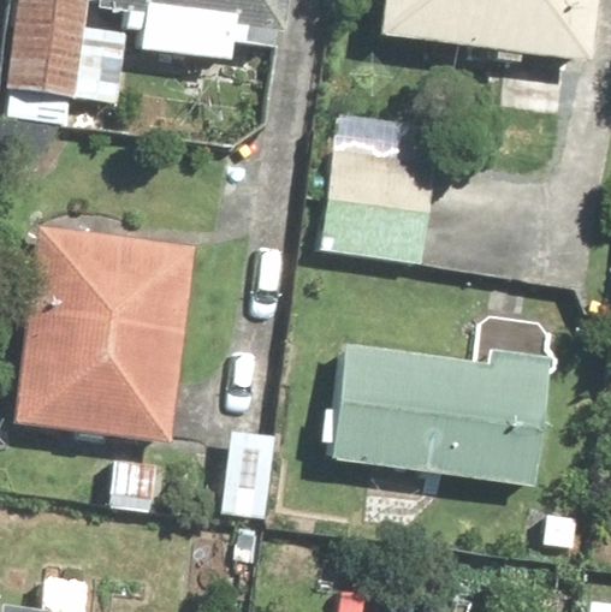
[(17,0),(3,120),(76,129),(79,100),(119,105),(129,31),(89,27),(92,0),(17,0)]
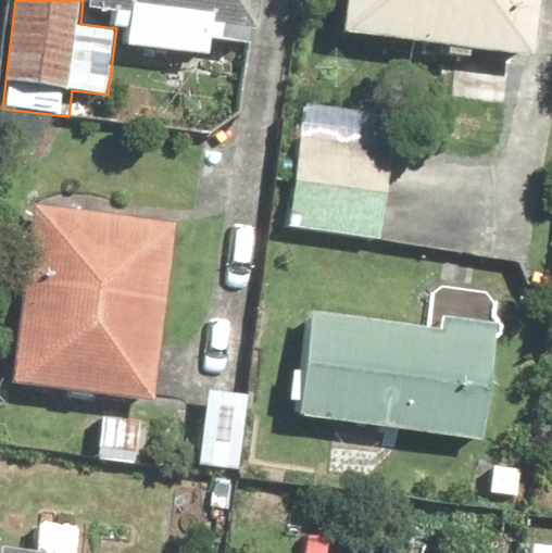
[(248,42),(250,23),(261,24),(263,1),(280,2),(280,0),(93,0),(92,7),(110,9),(109,26),(125,27),(124,41),(210,50),(211,39),(248,42)]
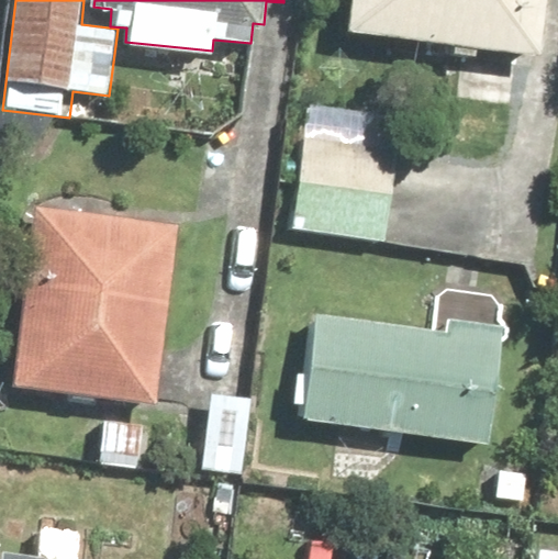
[(547,54),(551,0),(348,0),(346,34),(547,54)]
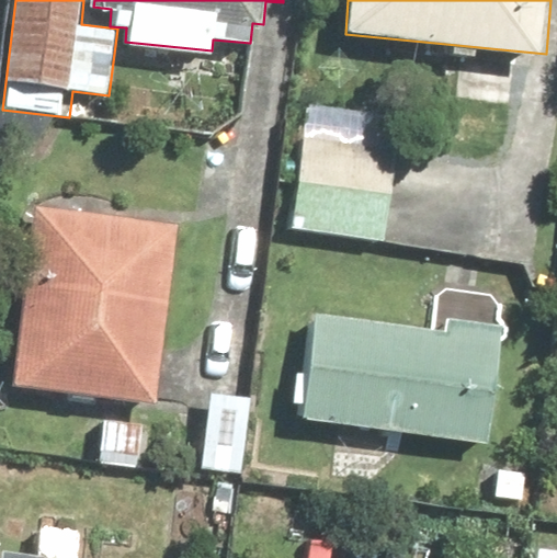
[(303,129),(288,230),(507,260),(520,159),(303,129)]
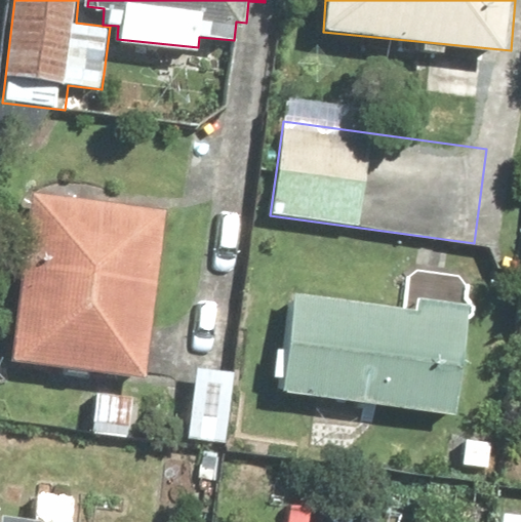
[(166,210),(32,194),(11,359),(146,375),(166,210)]
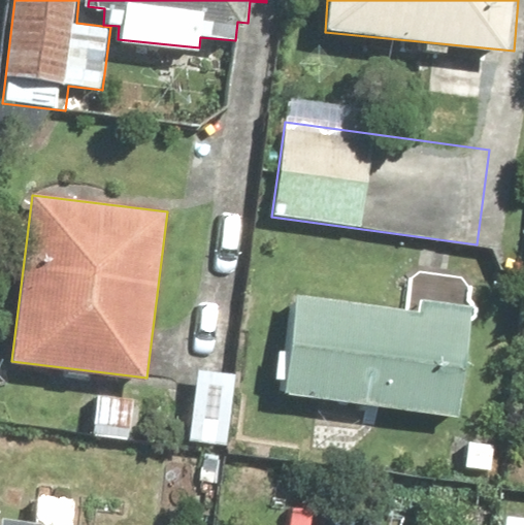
[(276,396),(469,416),(473,301),(280,295),(276,396)]
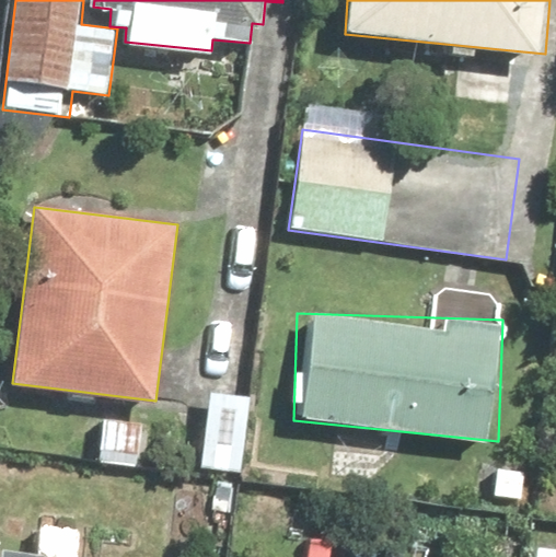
[(74,556),(78,528),(39,525),(37,546),(0,544),(0,556),(74,556)]
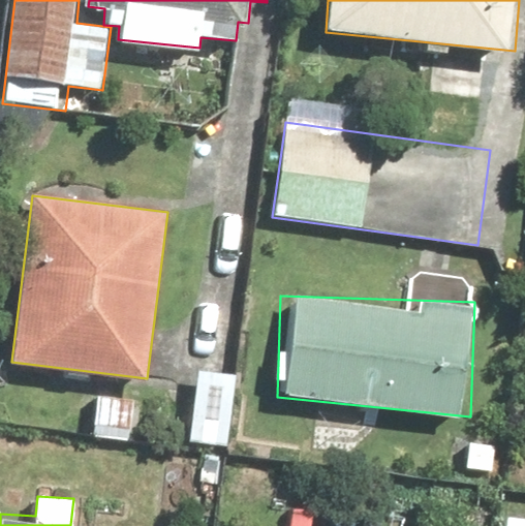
[(524,525),(524,515),(508,515),(507,525),(524,525)]
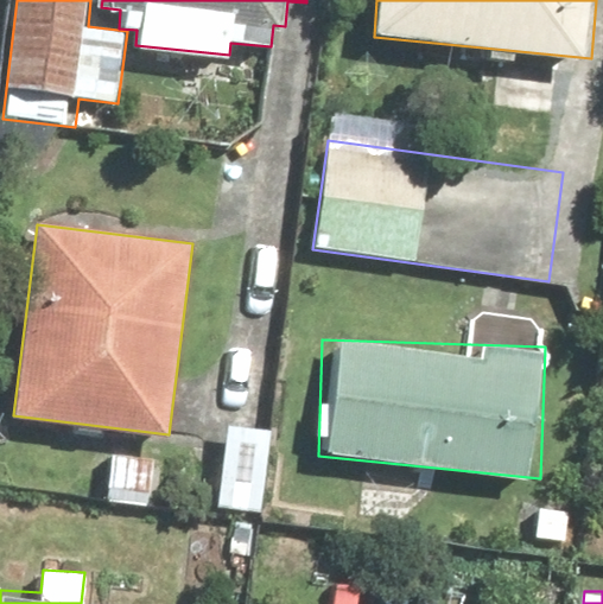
All buildings are outlined.
